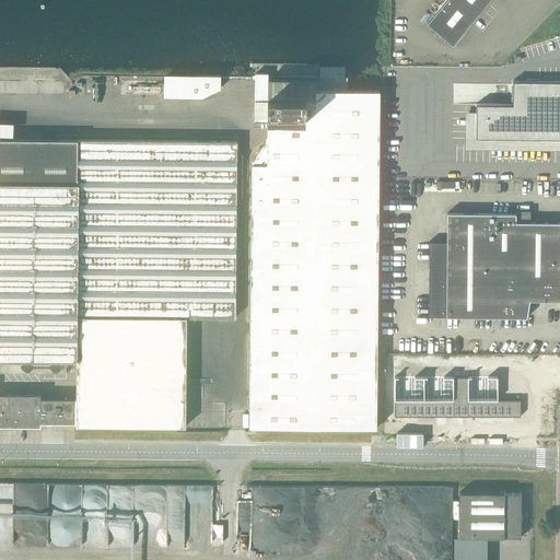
[(446,0),(428,23),(453,44),(489,0),(446,0)]
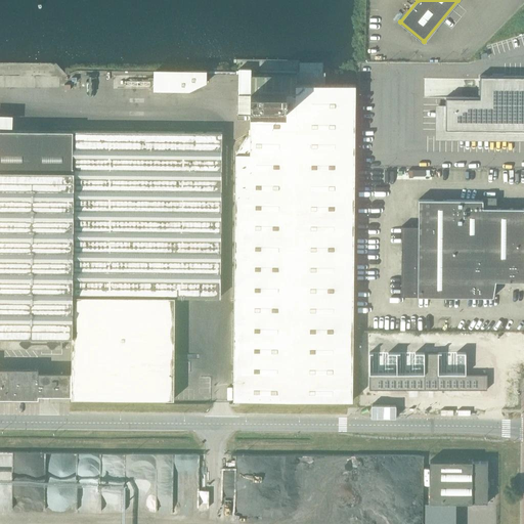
[(234,116),(244,116),(250,116),(250,112),(251,74),(251,69),(235,68),(235,74),(234,116)]
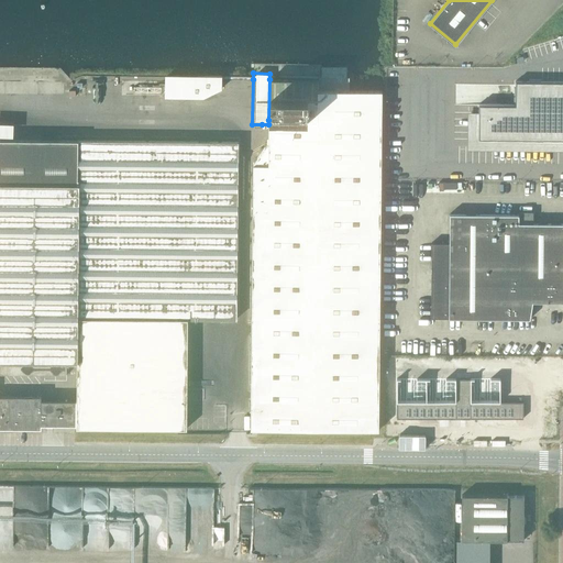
[(168,101),(207,102),(225,94),(225,85),(225,80),(168,79),(168,94),(168,101)]
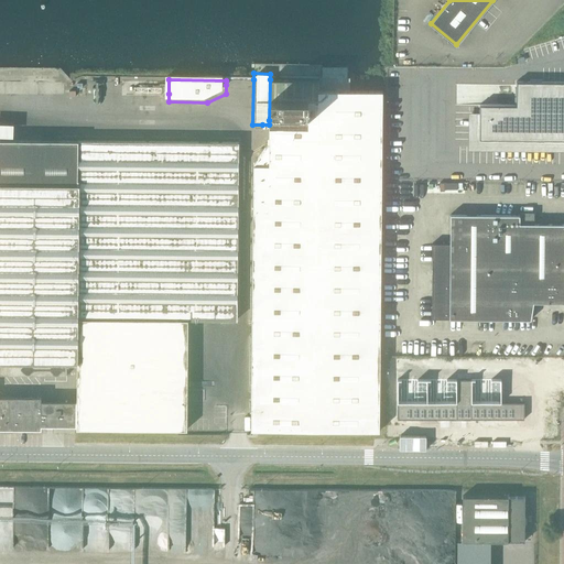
[(381,181),(382,91),(318,90),(318,79),(270,79),(269,120),(269,125),(262,125),(262,142),(266,148),(253,164),(251,332),(251,398),(250,430),(252,430),(256,430),(379,431),(380,355),(381,181)]
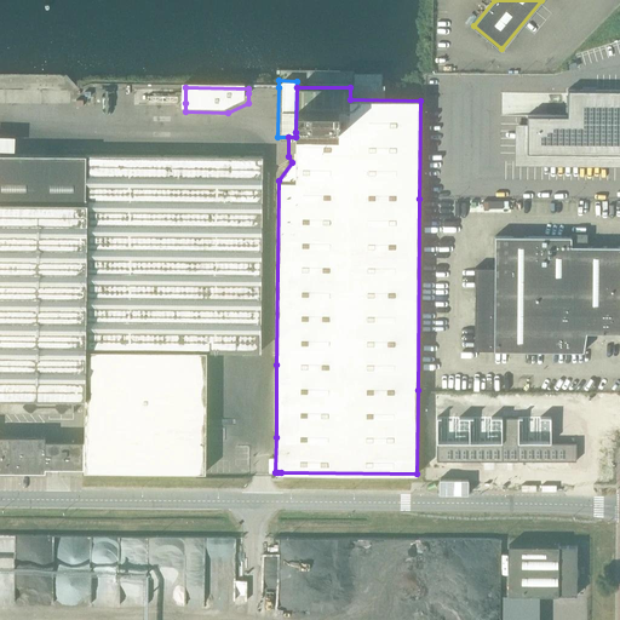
[(527,115),(527,154),(619,154),(619,90),(567,90),(567,93),(567,115),(527,115)]
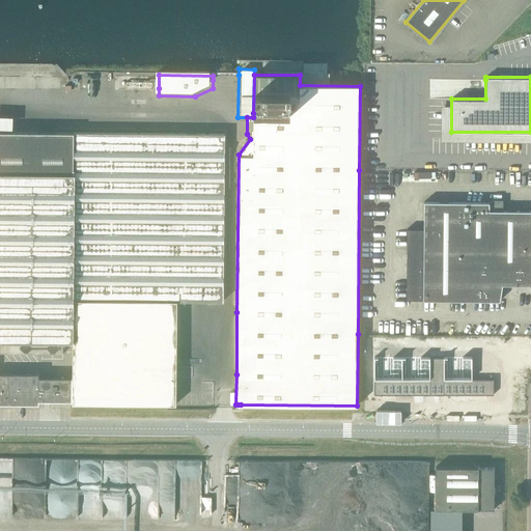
[(18,121),(0,120),(0,130),(17,131),(18,121)]
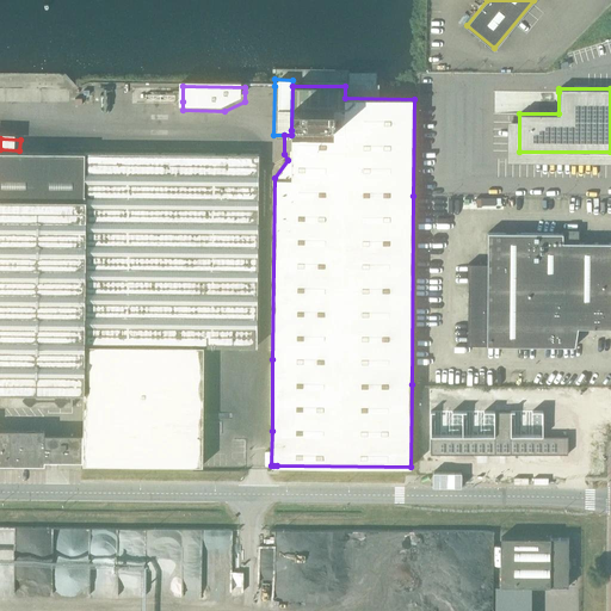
[(0,406),(72,407),(72,393),(84,393),(82,464),(193,466),(203,466),(203,346),(257,346),(258,154),(72,153),(0,152),(0,406)]
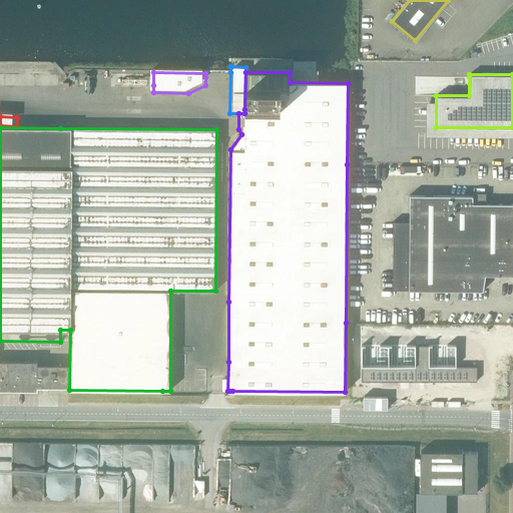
[(512,203),(472,203),(472,195),(410,195),(409,290),(439,291),(472,291),(472,292),(472,293),(472,294),(473,295),(474,296),(475,296),(475,293),(475,291),(482,291),(485,275),(504,276),(512,276),(512,275),(512,203)]
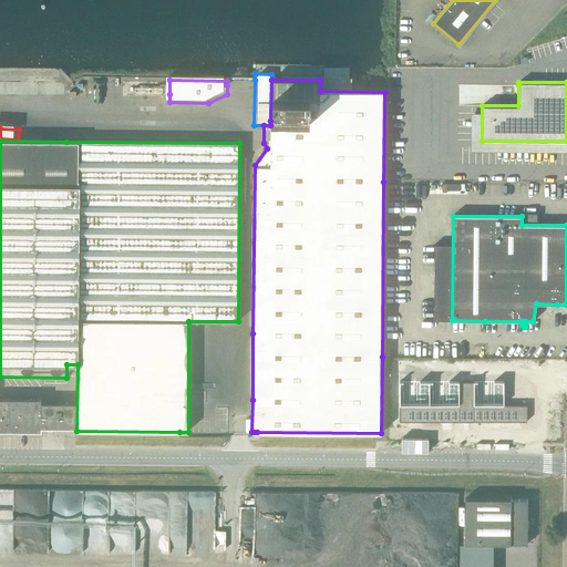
[(457,410),(399,410),(399,426),(526,426),(526,410),(473,410),(473,387),(457,387),(457,410)]
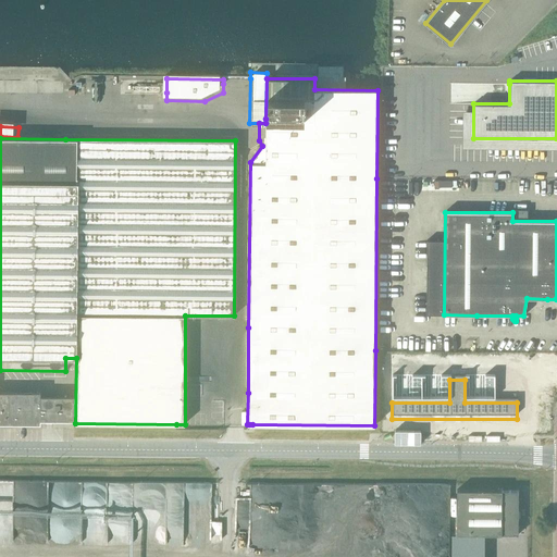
[(75,420),(75,397),(48,396),(40,396),(40,392),(39,392),(39,393),(0,392),(0,422),(26,423),(31,423),(36,423),(40,423),(40,420),(41,420),(48,420),(75,420)]
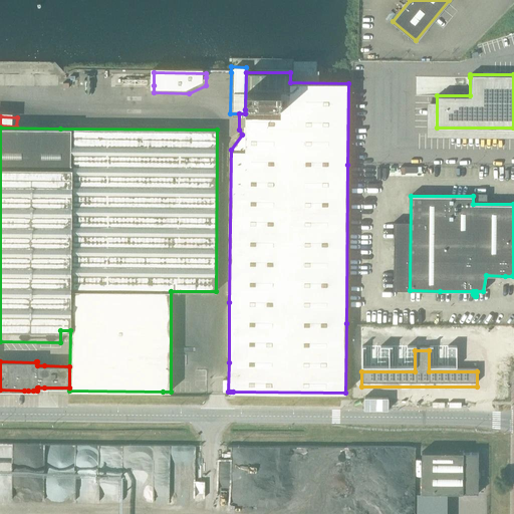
[(478,453),(422,452),(422,493),(478,493),(478,476),(479,476),(479,470),(478,470),(478,453)]
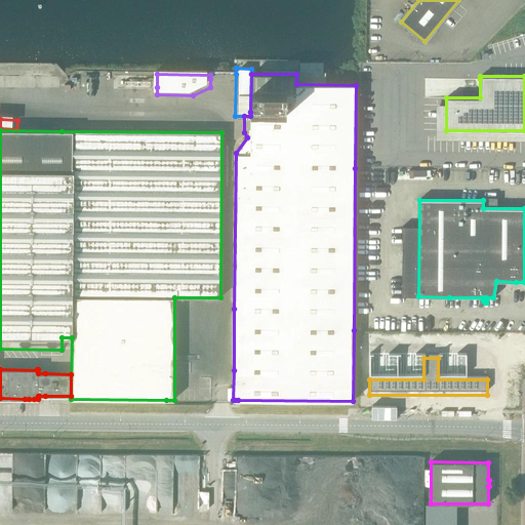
[(99,490),(84,492),(84,503),(88,503),(88,509),(102,508),(99,490)]
